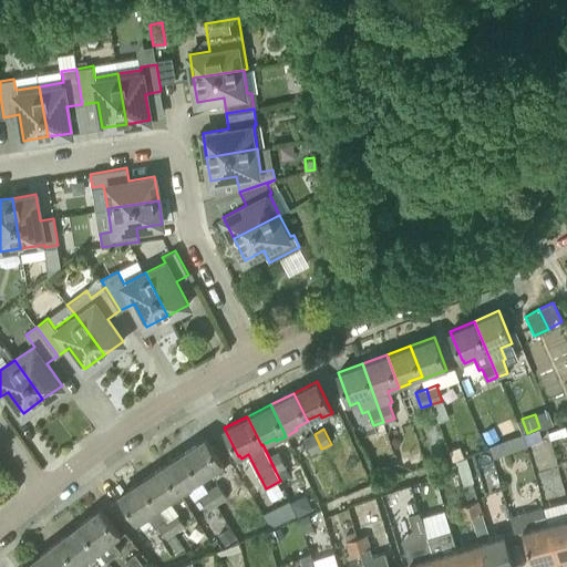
[(524,435),(527,445),(543,440),(539,430),(524,435)]
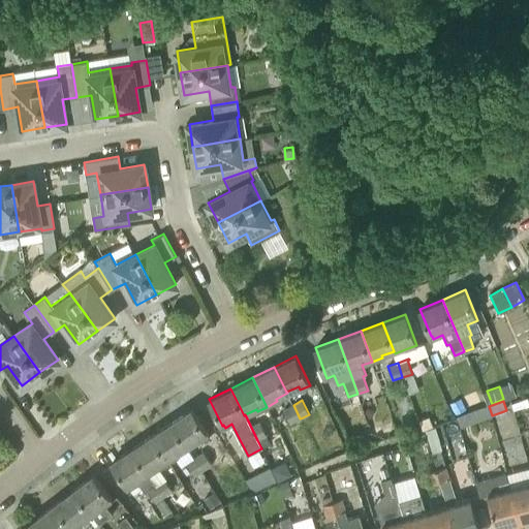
[(290,424),(300,418),(293,405),(283,409),(290,424)]
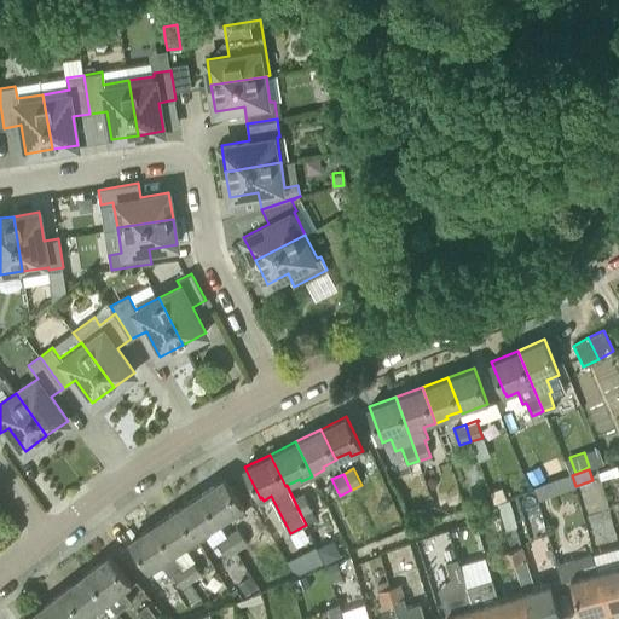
[(576,486),(572,475),(537,485),(541,497),(576,486)]
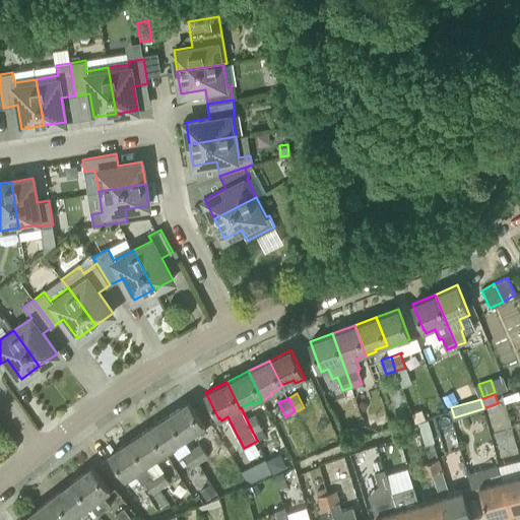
[(197,435),(206,429),(188,401),(169,414),(185,439),(195,432),(197,435)]
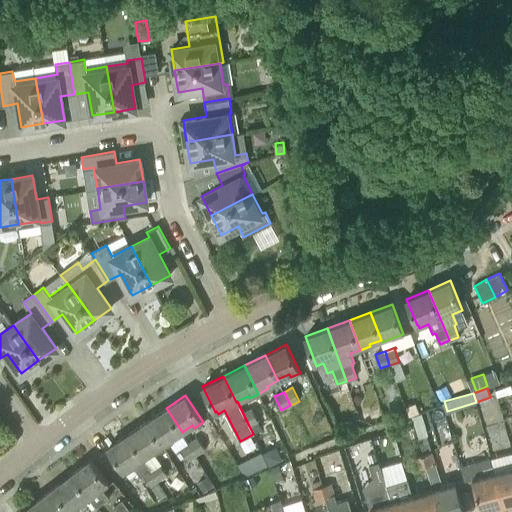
[(412,404),(405,406),(409,416),(419,412),(417,406),(412,404)]
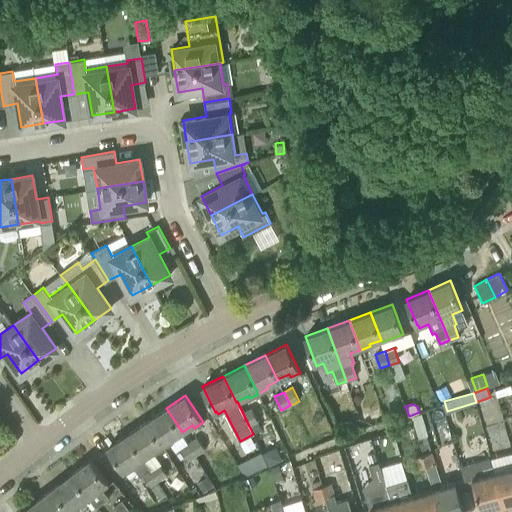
[(253,407),(244,412),(251,425),(260,420),(253,407)]
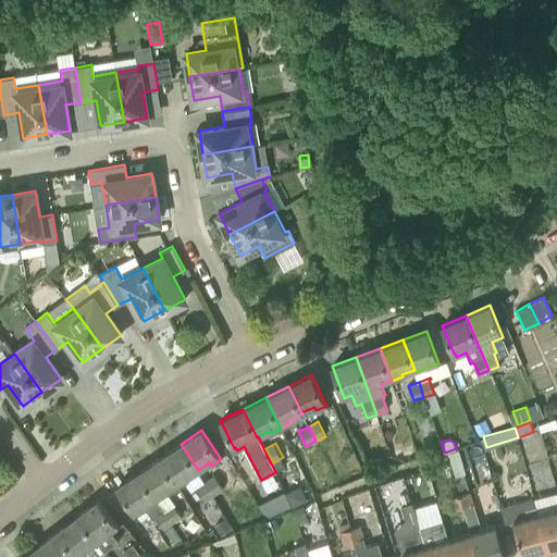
[(186,478),(198,470),(181,444),(159,458),(178,486),(188,481),(186,478)]
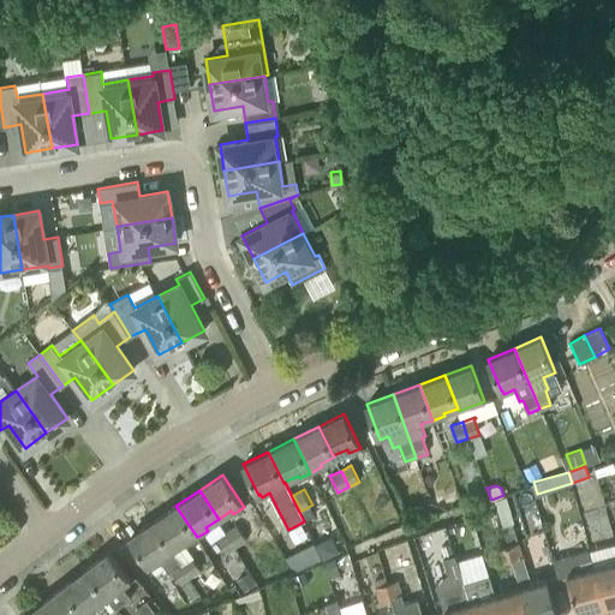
[(187,544),(197,537),(175,506),(153,521),(172,550),(185,542),(187,544)]
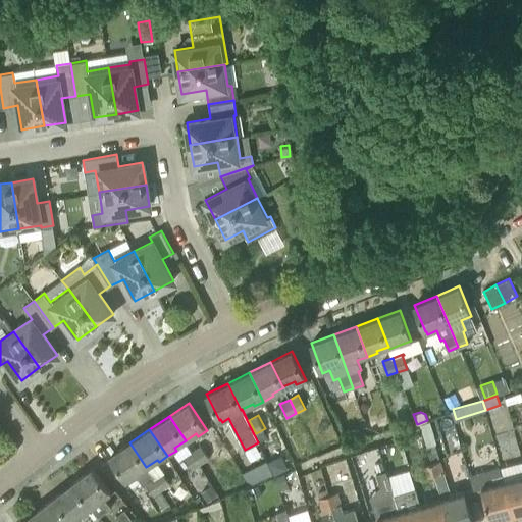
[(153,477),(146,467),(129,442),(110,456),(127,482),(138,476),(144,484),(146,483),(154,496),(162,490),(153,477)]
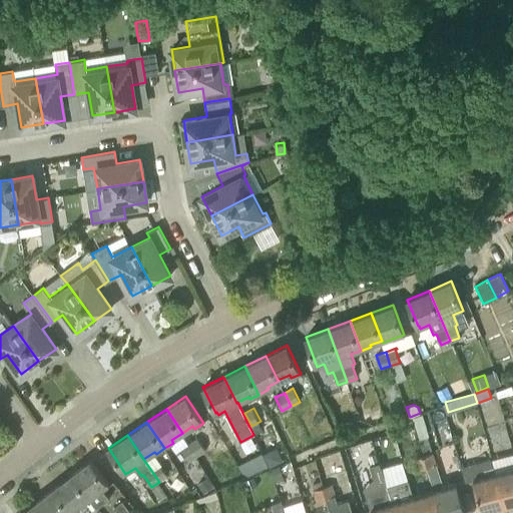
[(189,444),(197,456),(205,451),(197,438),(189,444)]
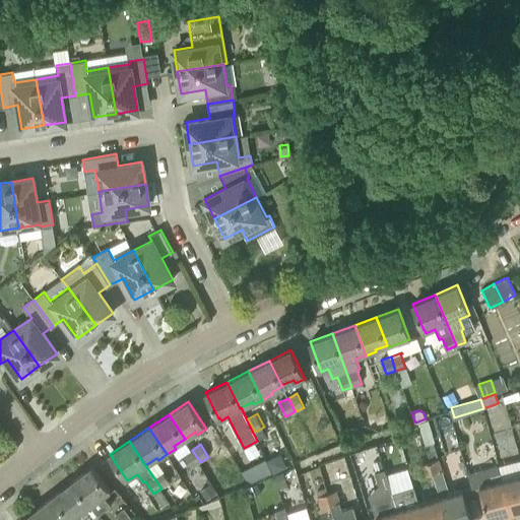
[(192,468),(200,462),(192,450),(183,456),(192,468)]
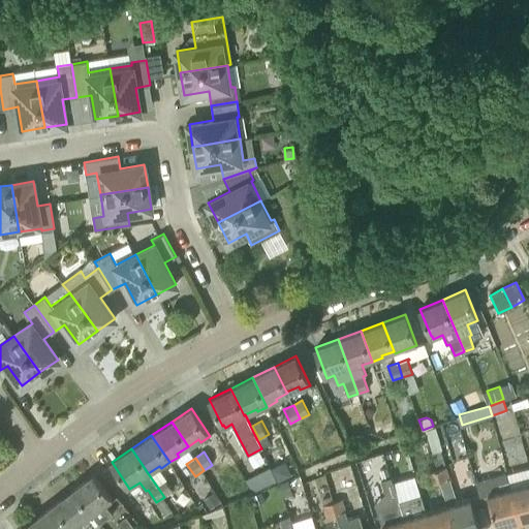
[(447,504),(455,528),(479,528),(470,497),(458,501),(446,466),(437,469),(440,481),(447,504)]
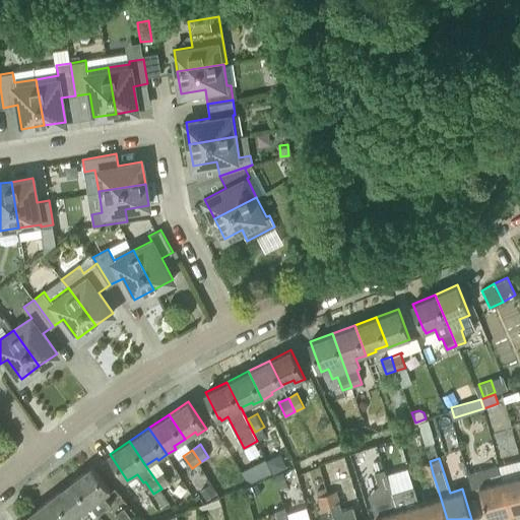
[(265,459),(254,464),(260,477),(271,473),(265,459)]
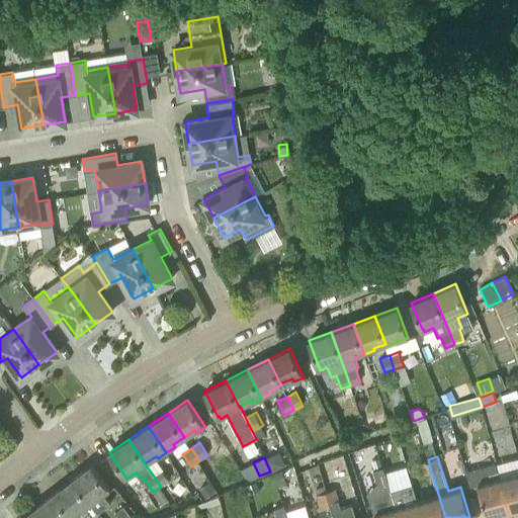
[(431,471),(428,459),(419,462),(422,473),(431,471)]
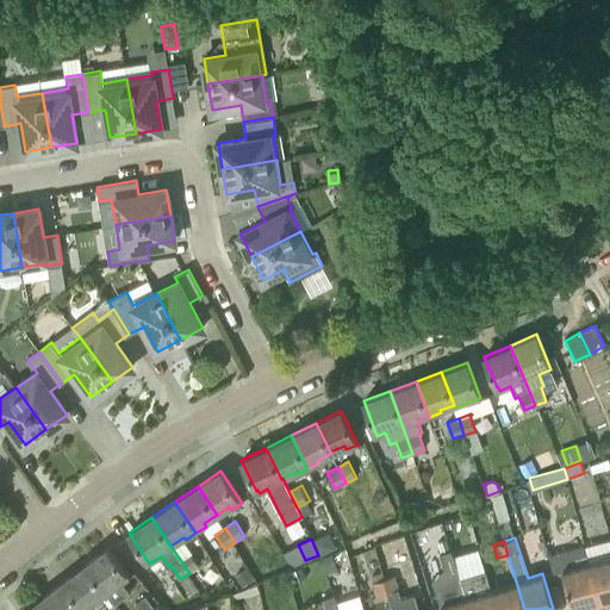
[(128,574),(129,574),(107,547),(85,564),(106,591),(114,603),(130,592),(122,583),(130,577),(128,574)]
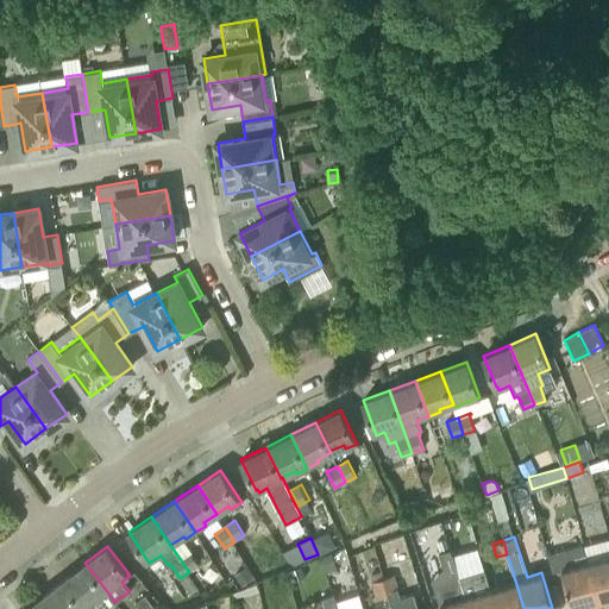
[(179,557),(189,572),(199,565),(189,550),(179,557)]
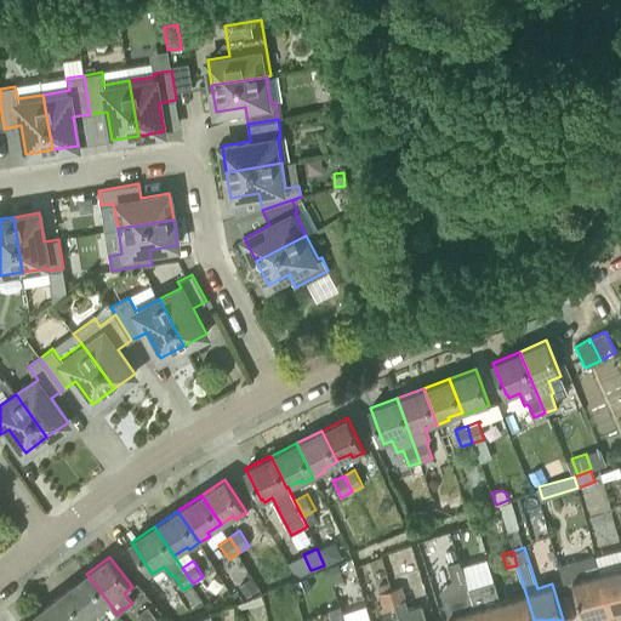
[(440,590),(449,620),(478,620),(468,588),(461,564),(460,560),(449,563),(454,579),(440,590)]
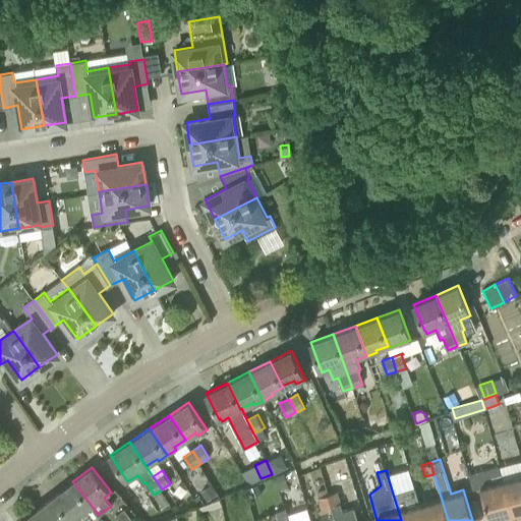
[(275,474),(279,490),(287,489),(283,472),(275,474)]
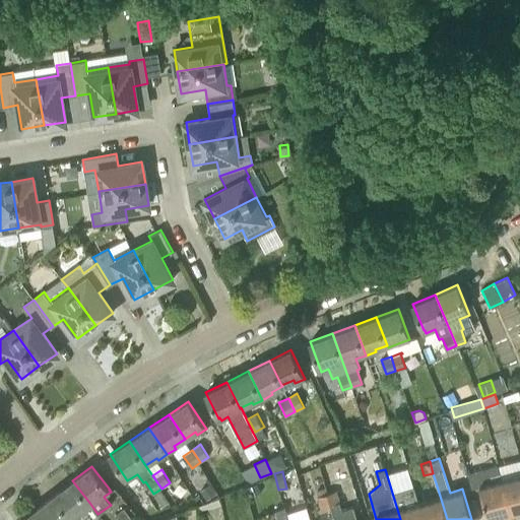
[(510,512),(519,509),(519,473),(502,478),(510,512)]
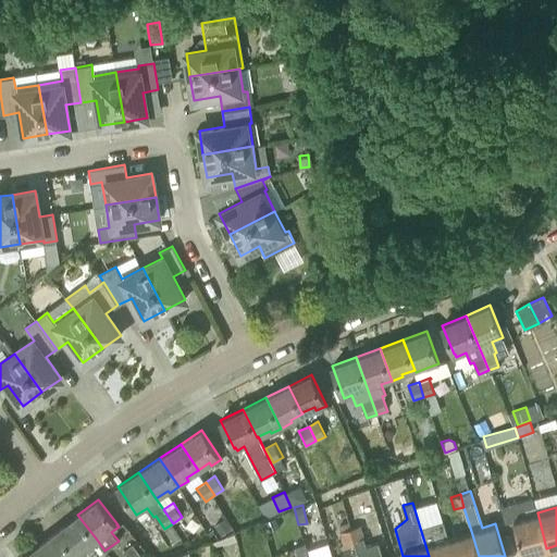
[(522,555),(546,548),(537,512),(512,519),(522,555)]
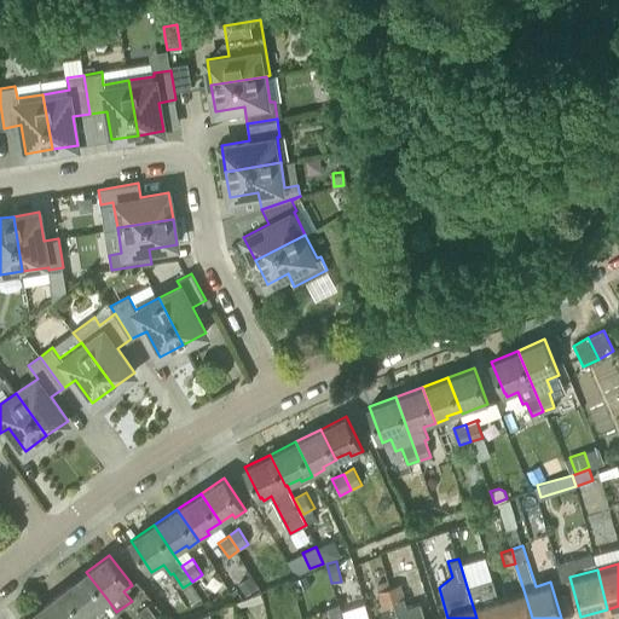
[(96,609),(108,600),(86,572),(64,589),(87,618),(98,612),(96,609)]
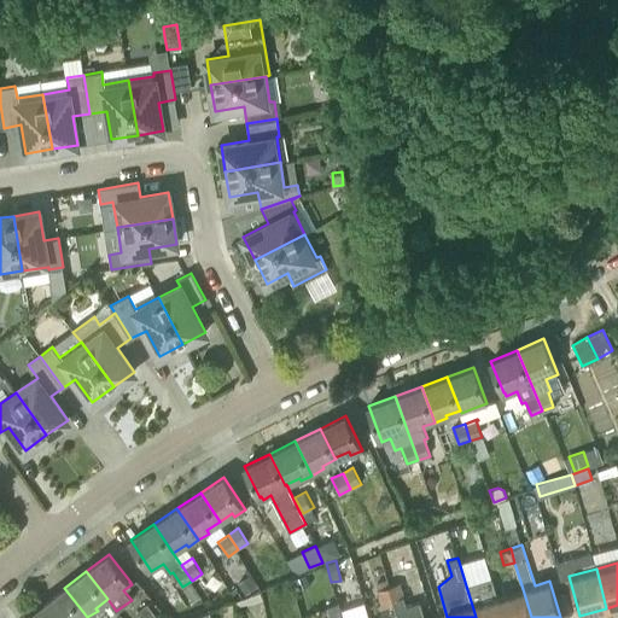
[(293,588),(307,582),(303,573),(289,579),(293,588)]
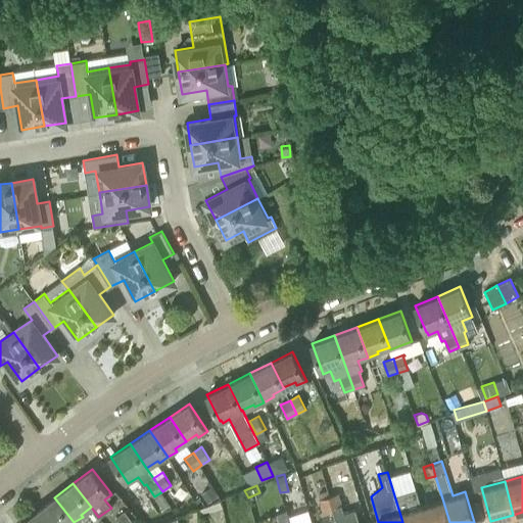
[(218,495),(210,487),(200,494),(206,504),(218,495)]
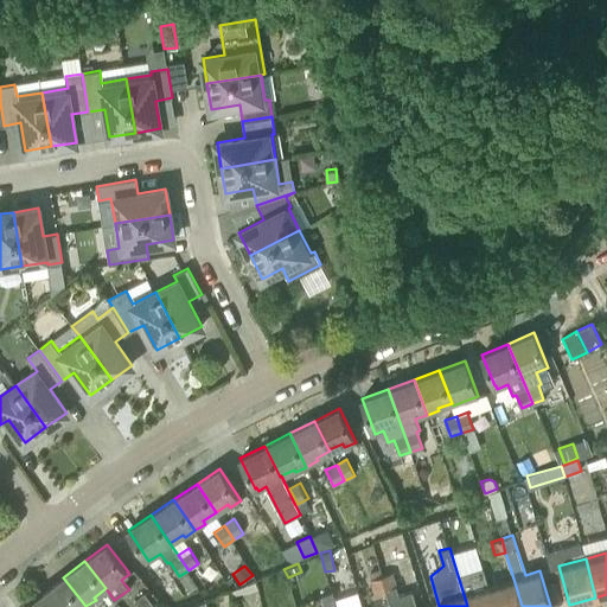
[(467,606),(494,606),(483,568),(458,575),(467,606)]
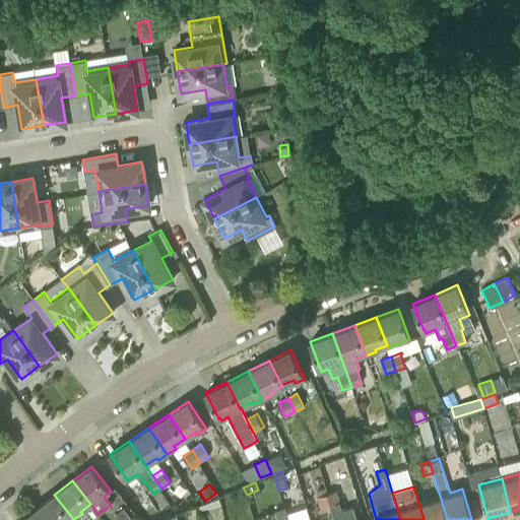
[(424,519),(447,519),(440,496),(418,502),(414,486),(413,486),(424,519)]
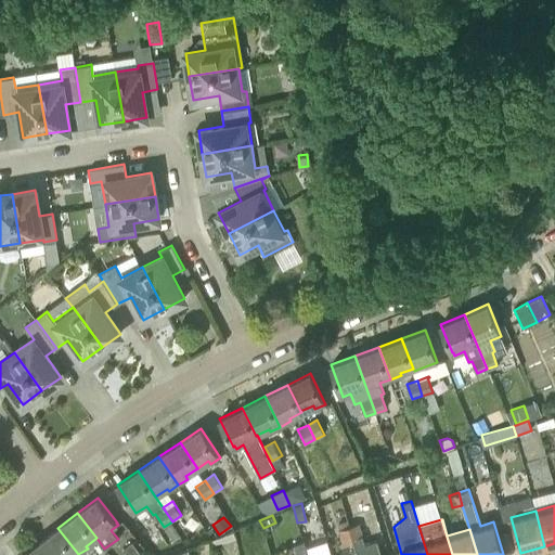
[(382,554),(377,541),(366,544),(359,524),(349,527),(353,538),(359,554),(382,554)]
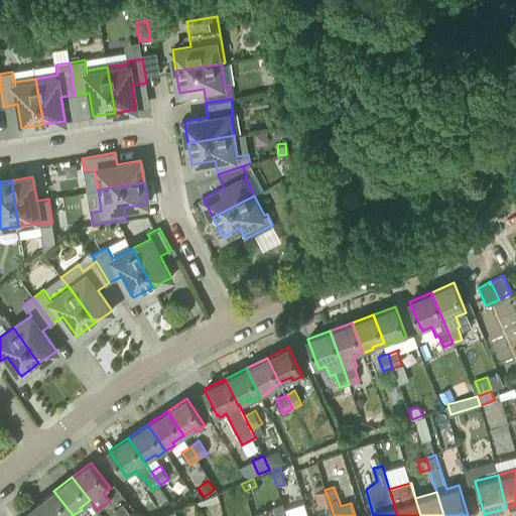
[(329,500),(325,490),(315,493),(318,503),(329,500)]
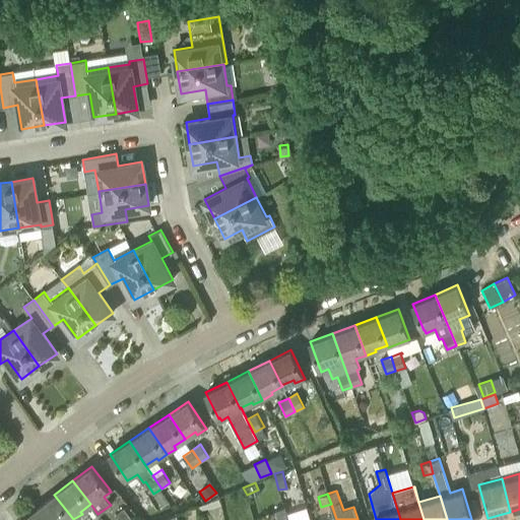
[(73,519),(54,495),(36,509),(43,519),(73,519)]
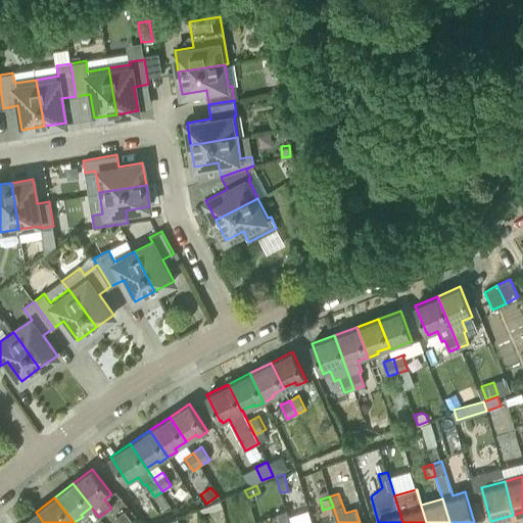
[(209,512),(222,508),(220,501),(198,509),(200,514),(208,511),(209,512)]
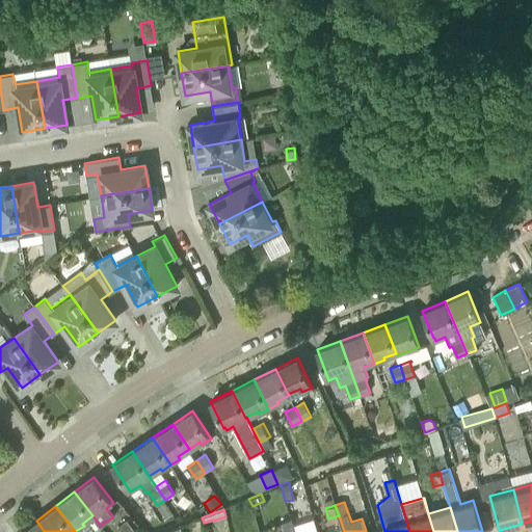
[(304,531),(303,528),(304,528),(300,515),(290,519),(294,531),(304,531)]
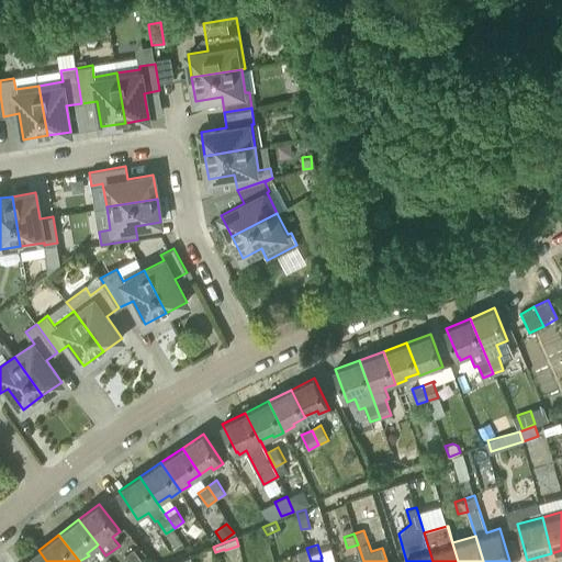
[(311,561),(306,548),(298,551),(301,561),(311,561)]
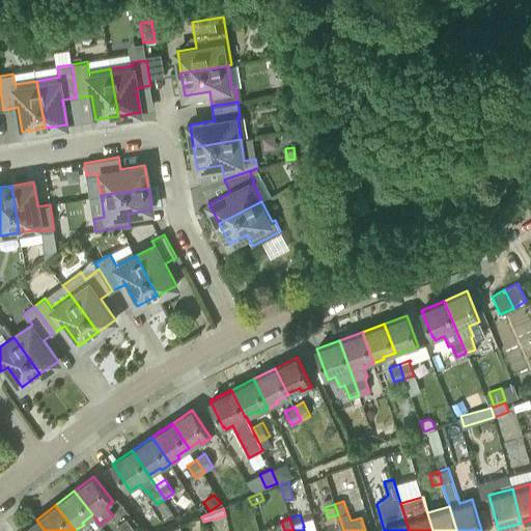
[(44,530),(36,520),(21,530),(44,530)]
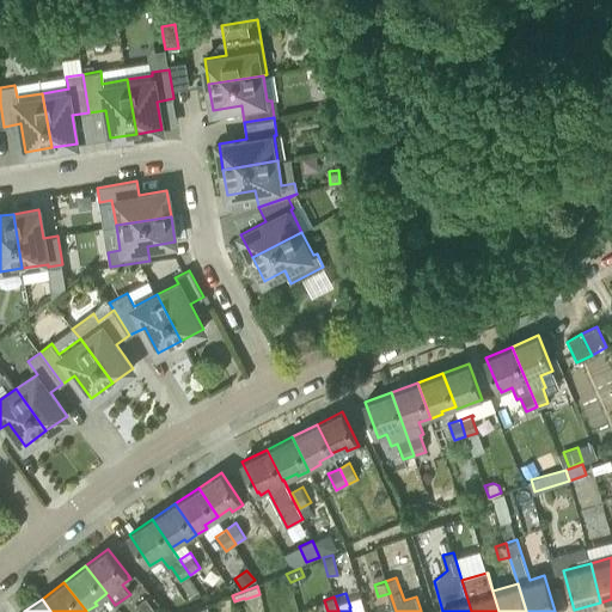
[(136,606),(141,611),(153,611),(155,611),(145,599),(136,606)]
